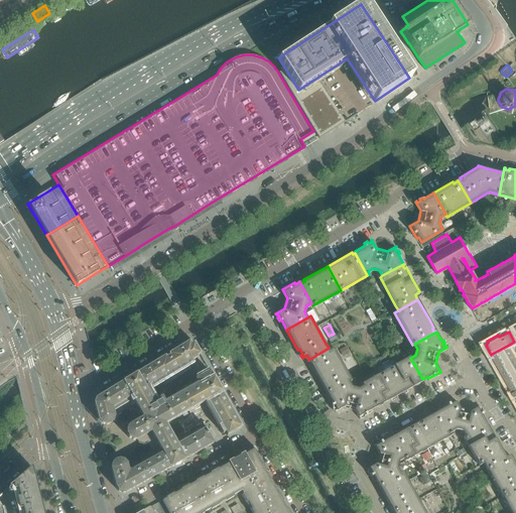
[(144,386),(190,358),(190,359),(197,356),(197,354),(201,352),(194,340),(189,339),(137,371),(136,371),(123,379),(123,380),(96,396),(94,400),(99,418),(102,421),(107,424),(111,422),(114,420),(114,415),(128,407),(149,394),(144,386)]
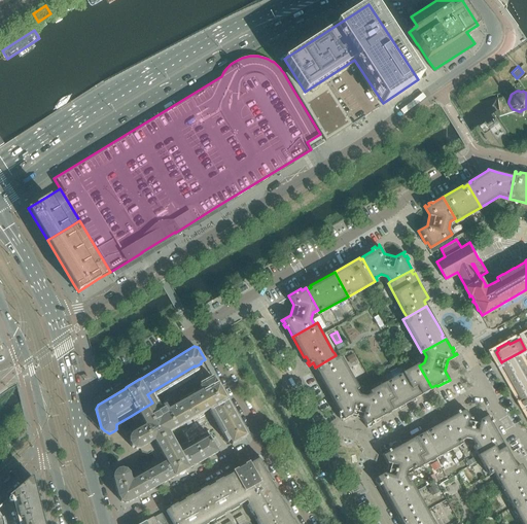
[(506,371),(524,360),(520,352),(502,361),(506,371)]
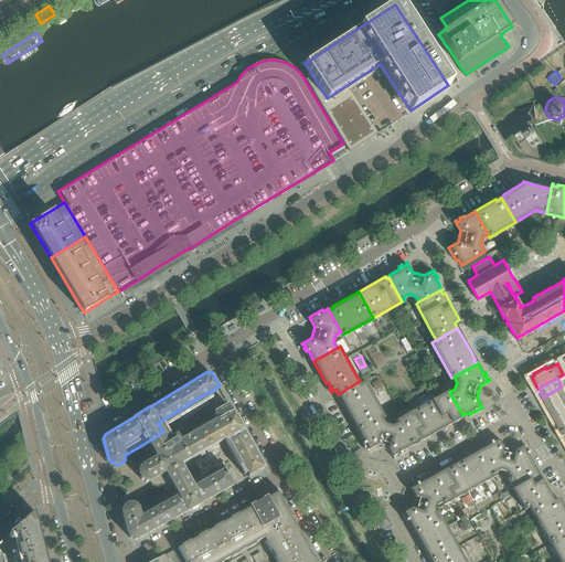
[(384,415),(373,394),(371,391),(364,380),(360,382),(360,381),(338,394),(340,398),(342,396),(345,402),(343,403),(359,430),(371,423),(382,416),(384,415)]
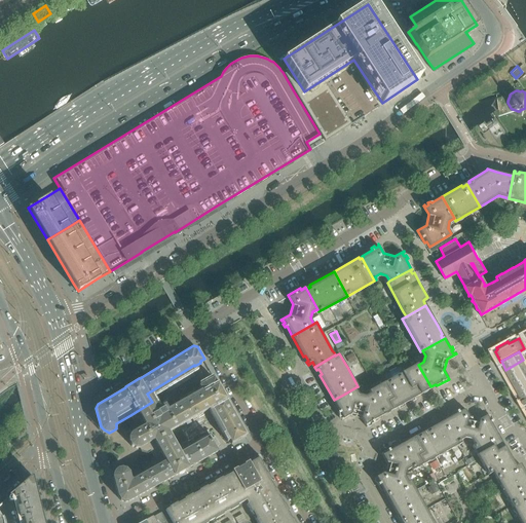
[(511,378),(525,369),(525,365),(523,360),(505,370),(511,378)]
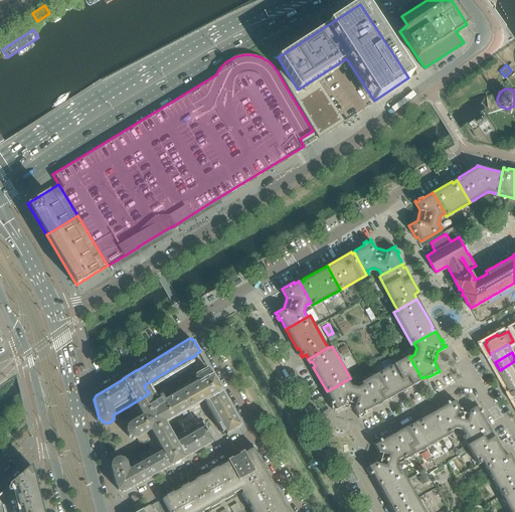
[(421,378),(409,357),(408,355),(384,368),(398,391),(421,378)]
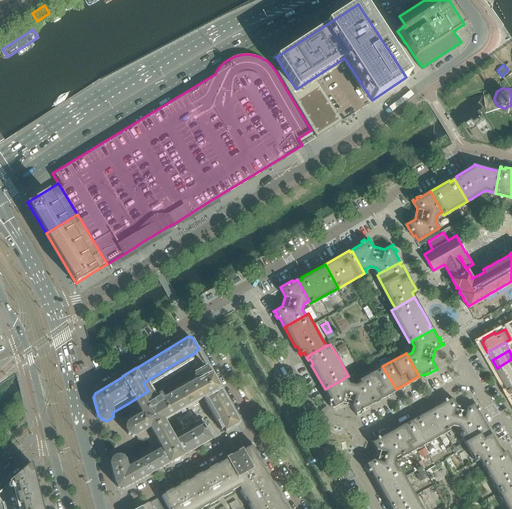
[(502,376),(511,370),(511,359),(497,368),(502,376)]
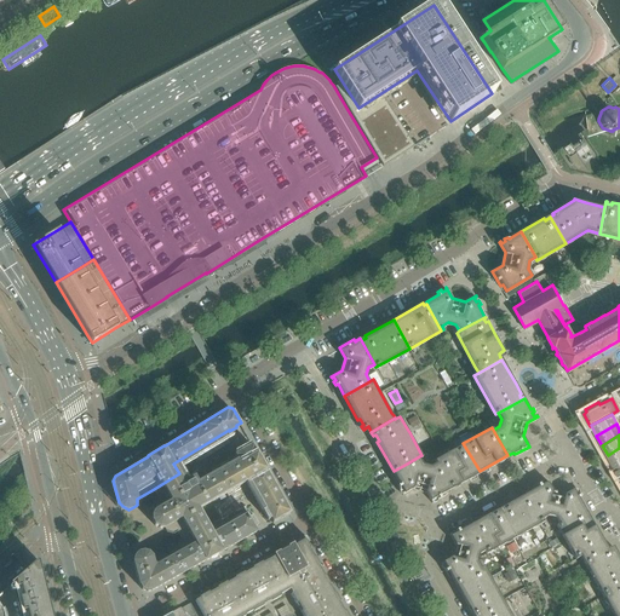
[(217,554),(217,552),(222,550),(222,548),(256,530),(254,525),(257,524),(251,514),(248,517),(244,508),(217,524),(219,528),(212,531),(199,507),(248,479),(264,507),(260,510),(267,519),(270,517),(273,520),(290,511),(267,468),(263,462),(259,465),(256,459),(260,456),(257,452),(252,443),(247,445),(233,453),(239,462),(189,490),(179,473),(154,489),(158,495),(155,496),(151,505),(154,510),(151,513),(151,519),(155,524),(159,527),(164,525),(167,531),(173,531),(177,529),(182,536),(151,554),(150,551),(144,548),(138,550),(135,553),(133,559),(139,582),(142,587),(147,589),(153,588),(205,558),(211,556),(212,557),(217,554)]
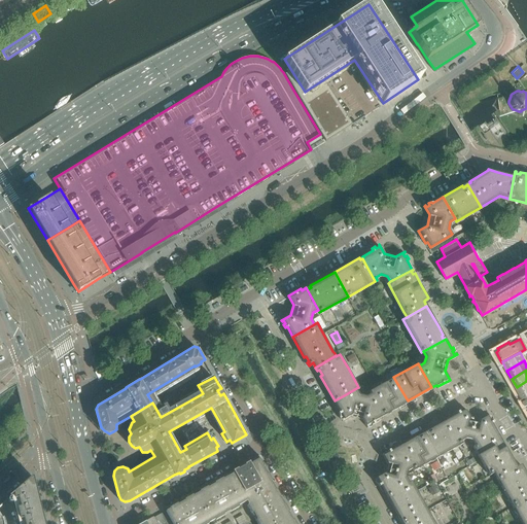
[(408,400),(393,377),(370,390),(371,392),(383,415),(408,400)]
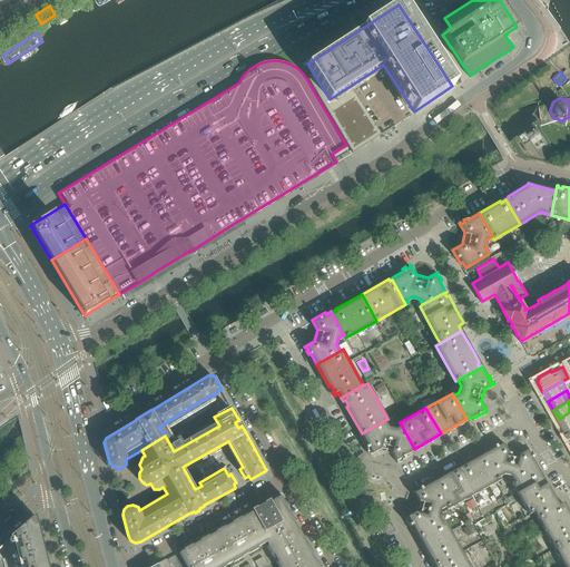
[(569,412),(559,419),(564,430),(569,427),(569,412)]
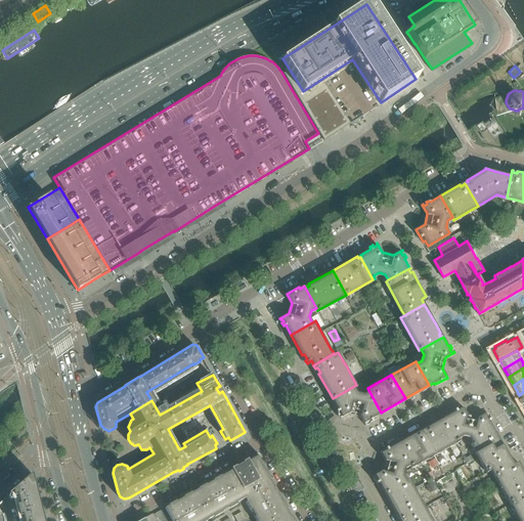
[(381,413),(368,390),(363,393),(357,391),(354,386),(344,392),(333,398),(338,408),(336,409),(338,413),(340,411),(341,415),(340,416),(340,417),(349,411),(360,415),(364,424),(378,417),(377,415),(381,413)]
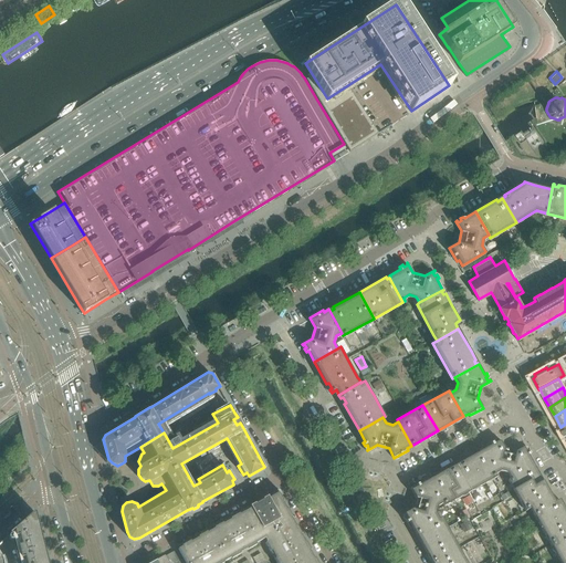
[(534,464),(528,452),(530,451),(525,444),(516,449),(504,446),(499,436),(491,440),(492,442),(482,448),(495,472),(501,469),(507,471),(511,477),(534,464)]
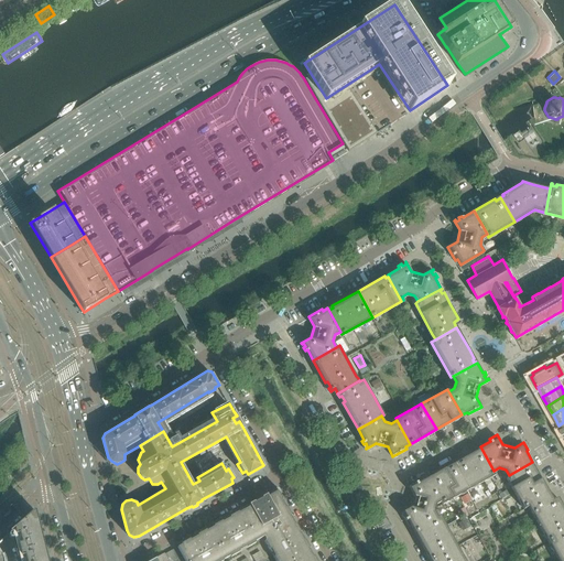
[(495,473),(494,471),(480,446),(454,462),(468,488),(495,473)]
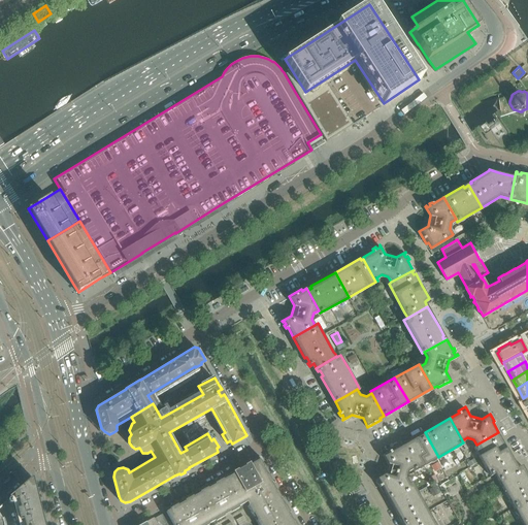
[(438,457),(425,432),(400,446),(413,468),(415,470),(438,457)]
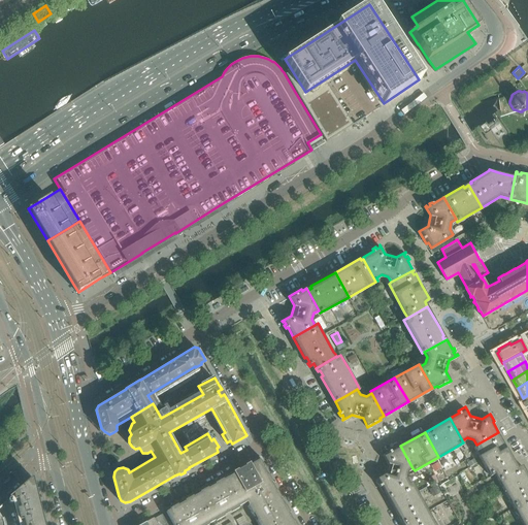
[(516,463),(506,448),(498,432),(476,445),(473,446),(490,474),(494,471),(496,474),(497,477),(517,465),(516,463)]
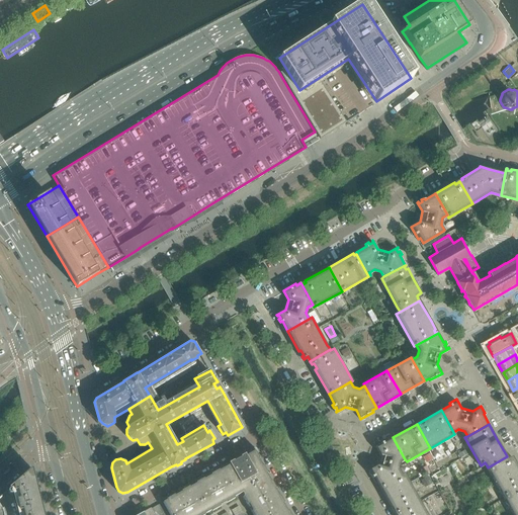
[(400,461),(405,459),(393,437),(383,442),(382,441),(375,444),(380,453),(377,464),(368,469),(375,482),(377,481),(379,485),(401,473),(398,467),(400,461)]
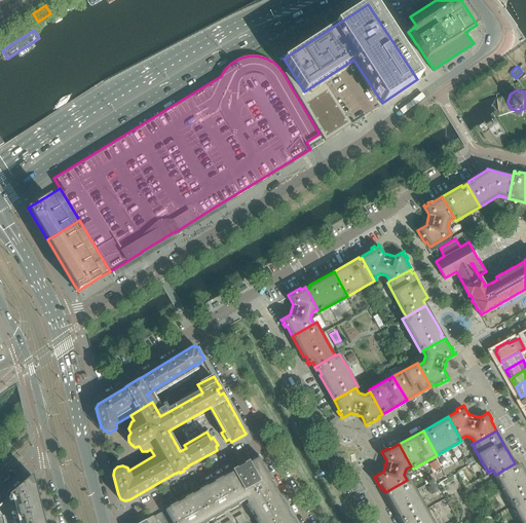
[(271,479),(267,471),(260,459),(262,458),(259,453),(240,463),(249,478),(241,481),(248,490),(247,491),(256,509),(262,506),(265,511),(255,517),(258,522),(296,522),(292,516),(291,517),(288,510),(289,509),(275,486),(274,487),(270,480),(271,479)]
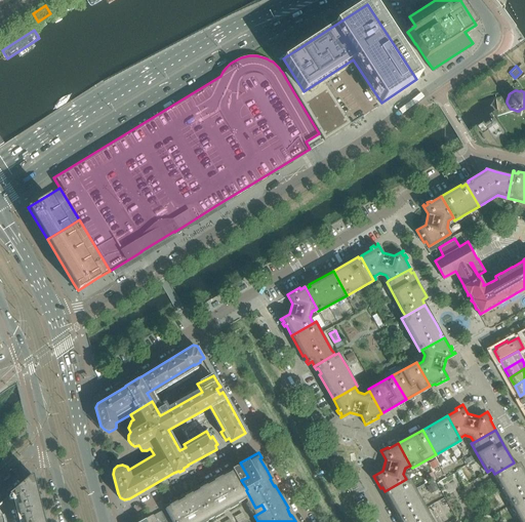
[(524,493),(524,472),(521,465),(519,466),(517,463),(519,462),(519,460),(514,464),(514,463),(494,474),(511,503),(524,493)]
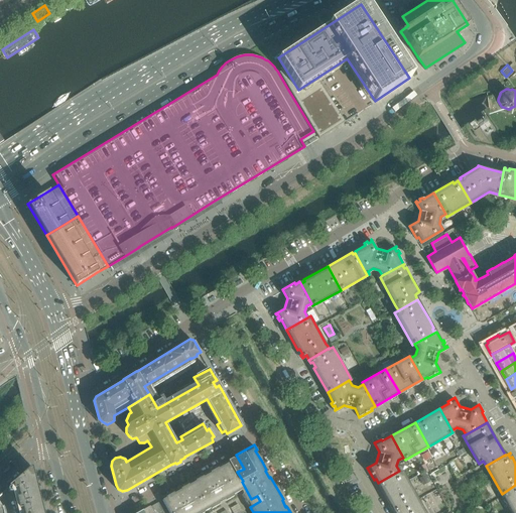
[(220,503),(215,493),(220,490),(226,500),(234,495),(233,494),(237,492),(231,481),(228,475),(235,471),(237,470),(237,472),(244,469),(236,455),(228,460),(221,464),(222,465),(218,467),(218,466),(214,469),(207,473),(200,477),(195,479),(196,480),(192,482),(188,484),(188,483),(184,485),(177,489),(169,493),(165,496),(166,496),(162,499),(167,508),(169,512),(186,512),(185,510),(190,507),(194,512),(202,512),(205,512),(204,511),(208,509),(211,507),(212,508),(220,503)]
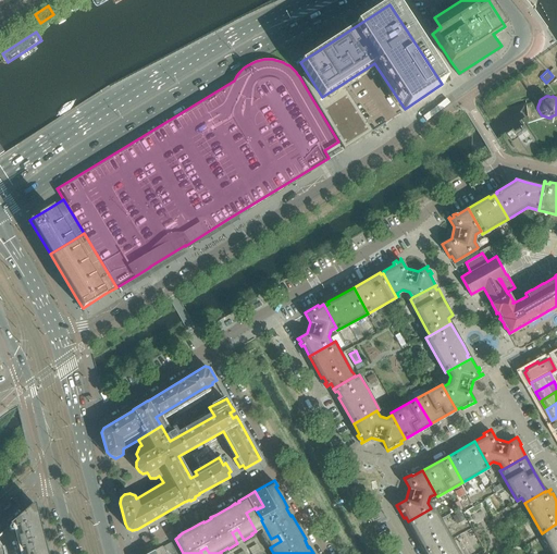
[(47,553),(34,502),(31,505),(29,505),(12,521),(20,553),(47,553)]
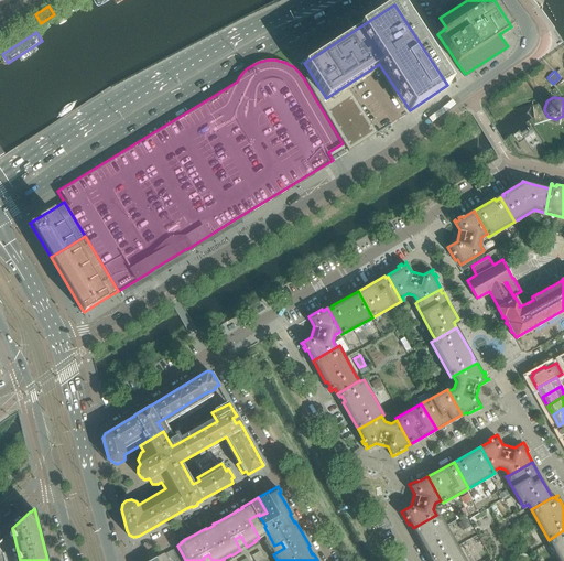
[(456,545),(448,530),(440,514),(436,515),(413,528),(425,550),(427,549),(431,556),(429,557),(431,559),(456,545)]
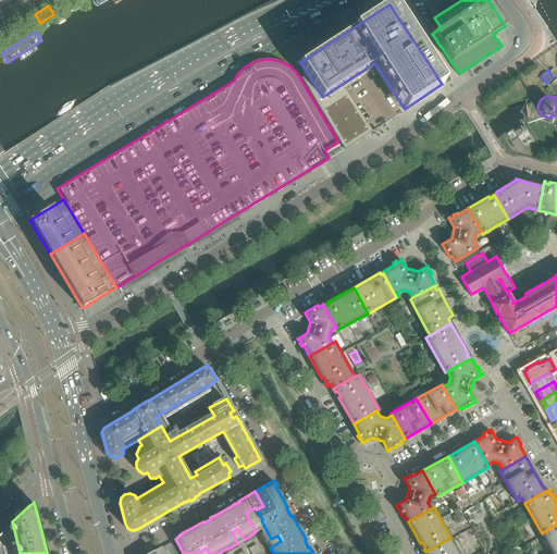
[(460,509),(453,514),(456,521),(463,517),(460,509)]
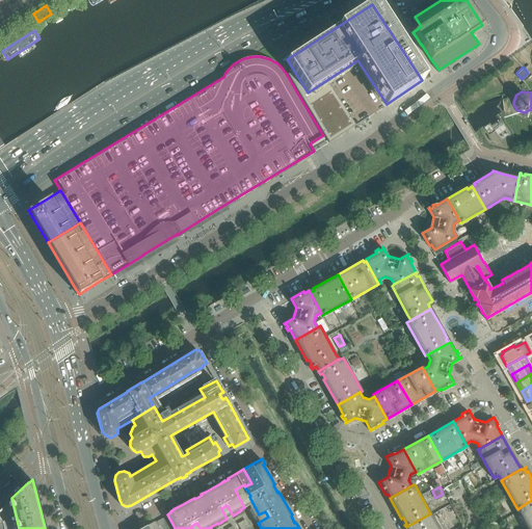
[(531,528),(531,500),(517,509),(527,528),(531,528)]
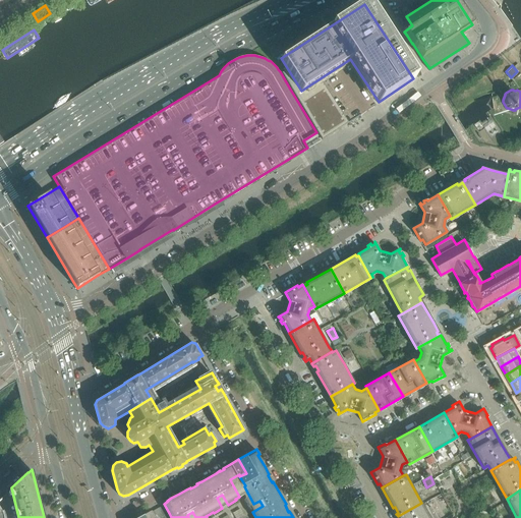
[(165,517),(164,516),(169,513),(164,504),(163,504),(163,503),(152,510),(152,509),(135,517),(165,517)]
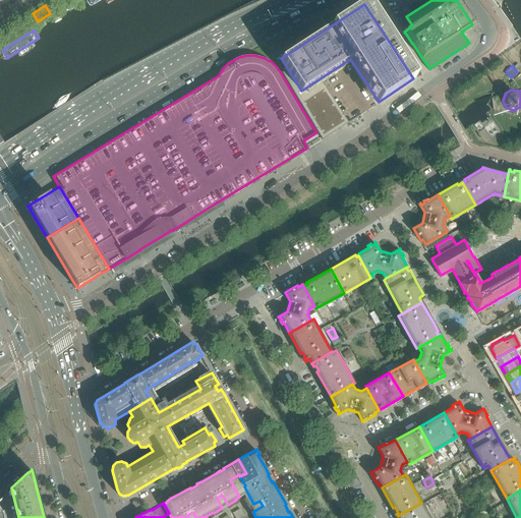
[(429,517),(421,503),(398,516),(399,517),(400,517),(401,517),(429,517)]
